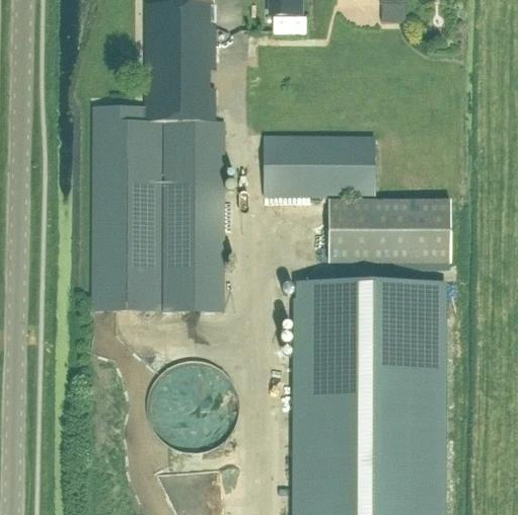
[(94,106),(94,149),(93,310),(159,310),(159,181),(164,181),(164,310),(224,310),(225,121),(215,121),(215,87),(210,87),(210,69),(215,69),(215,22),(210,22),(210,0),(171,0),(171,3),(146,3),(146,105),(94,106)]
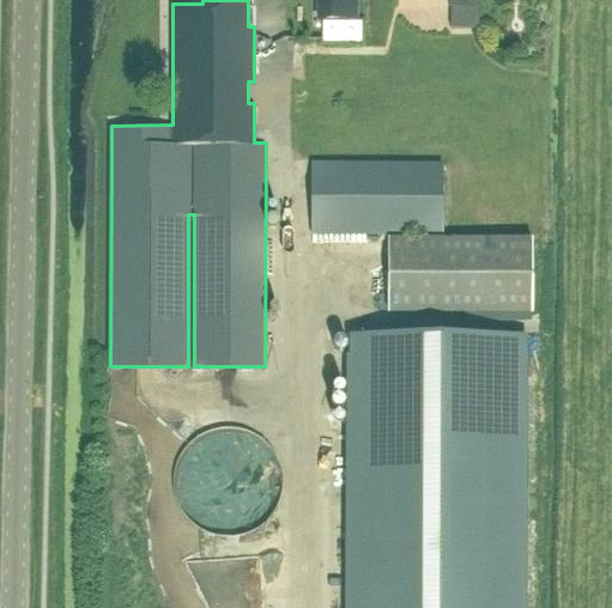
[(320,42),(362,41),(362,1),(362,0),(302,0),(302,2),(320,2),(320,42)]
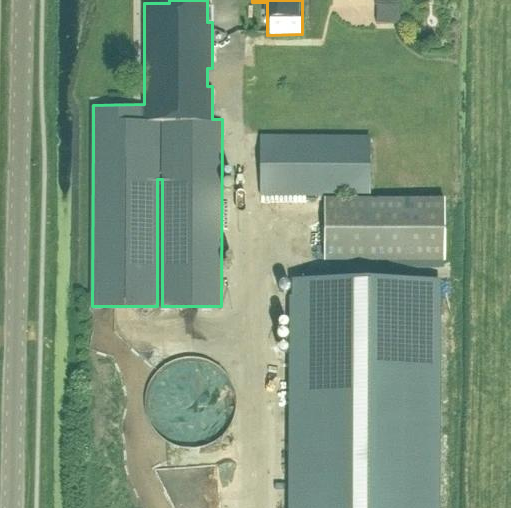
[(260,195),(324,195),(324,258),(444,259),(445,196),(370,196),(369,135),(260,134),(260,195)]
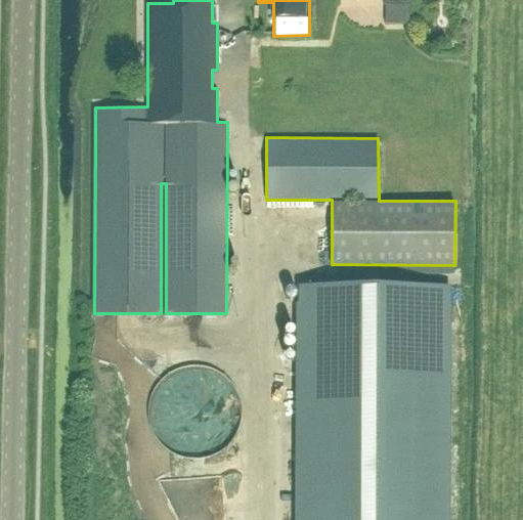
[(297,519),(447,519),(449,284),(300,283),(297,519)]
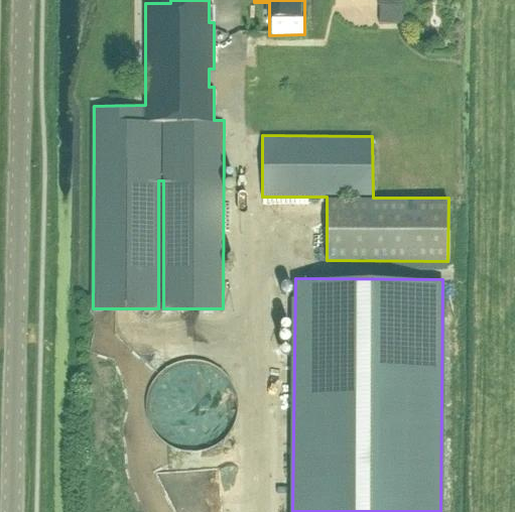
[(230,377),(225,371),(219,366),(212,362),(205,359),(197,358),(189,358),(181,359),(174,361),(167,365),(161,369),(156,375),(151,381),(148,388),(146,396),(146,403),(146,411),(148,419),(152,426),(156,432),(161,438),(168,442),(175,446),(182,449),(190,450),(199,450),(206,448),(213,444),(220,440),(226,434),(231,428),(234,421),(237,414),(238,406),(238,399),(236,391),(234,384),(230,377)]
